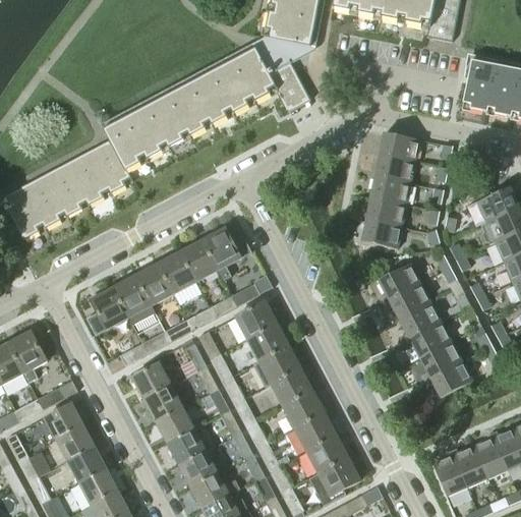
[(270,0),(264,36),(308,45),(310,45),(319,0),(270,0)]
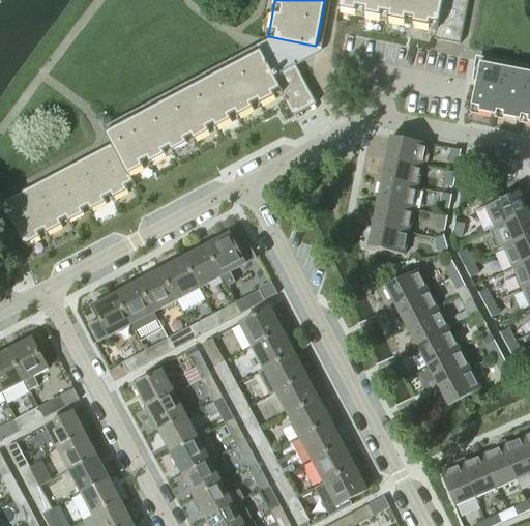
[(434,36),(435,36),(460,41),(467,0),(340,0),(339,7),(436,26),(434,36)]
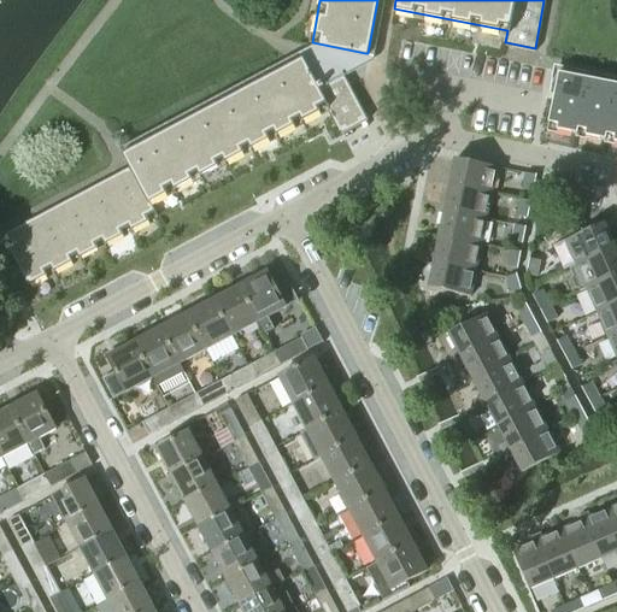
[(301,56),(275,70),(301,118),(325,106),(339,131),(366,116),(336,60),(322,59),(307,66),(301,56)]
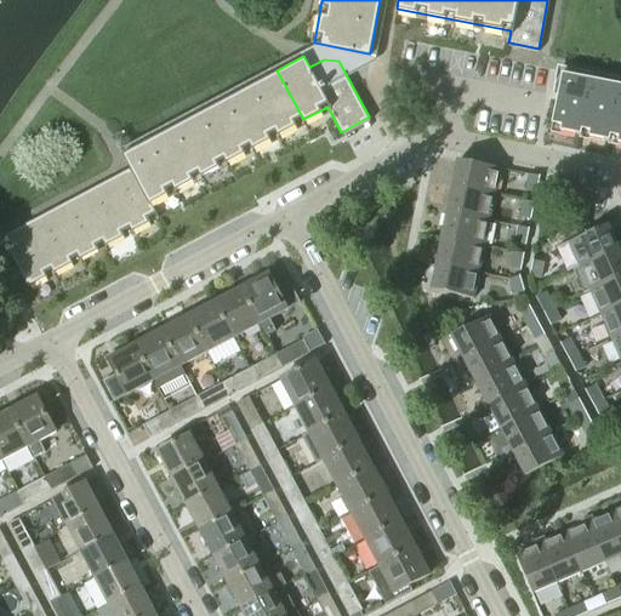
[(620,80),(560,69),(550,125),(620,138),(620,80)]
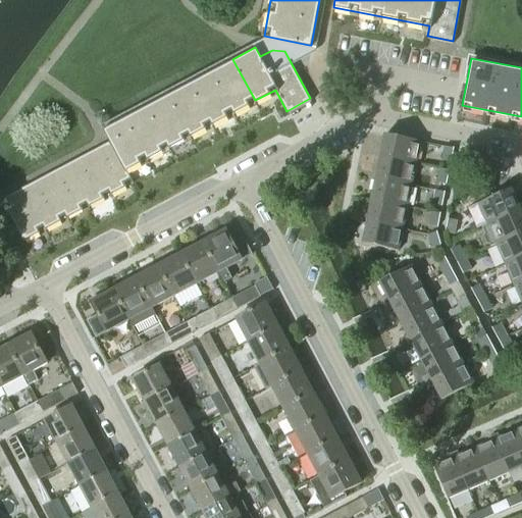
[(232,59),(211,70),(232,112),(255,100),(232,59)]
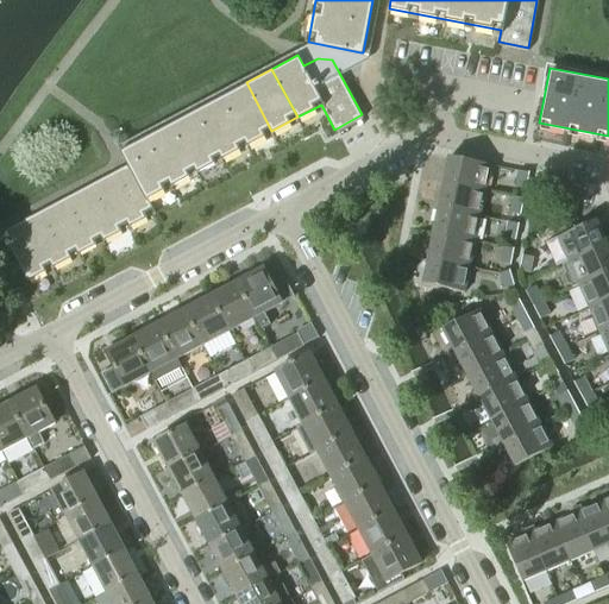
[(246,82),(221,95),(246,144),(271,131),(246,82)]
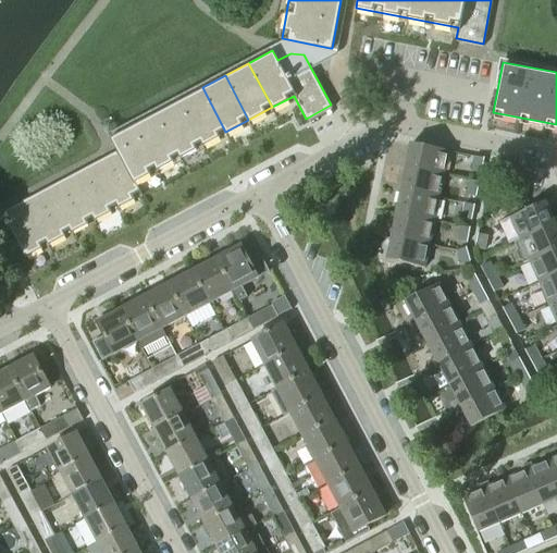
[(202,87),(178,100),(202,144),(225,132),(202,87)]
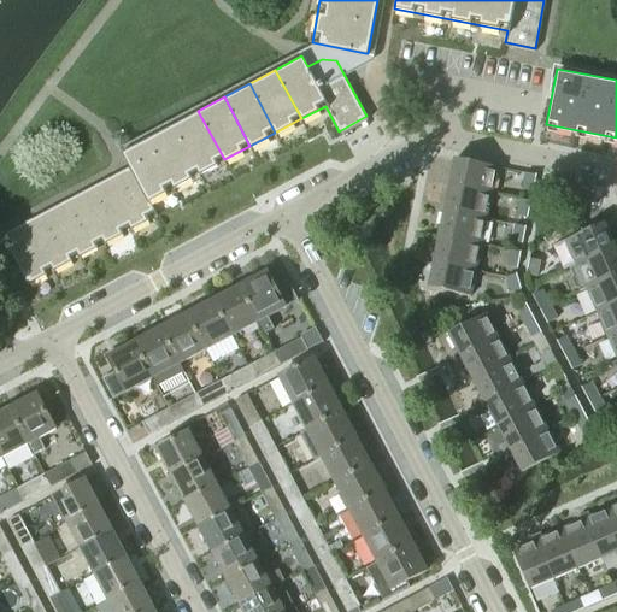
[(198,111),(172,124),(198,174),(224,159),(198,111)]
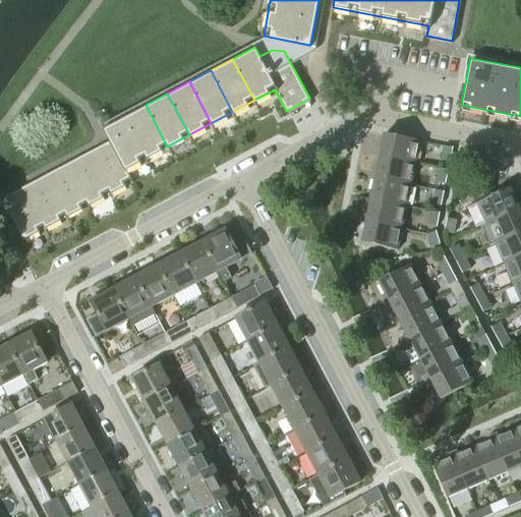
[(146,105),(124,117),(146,158),(167,147),(146,105)]
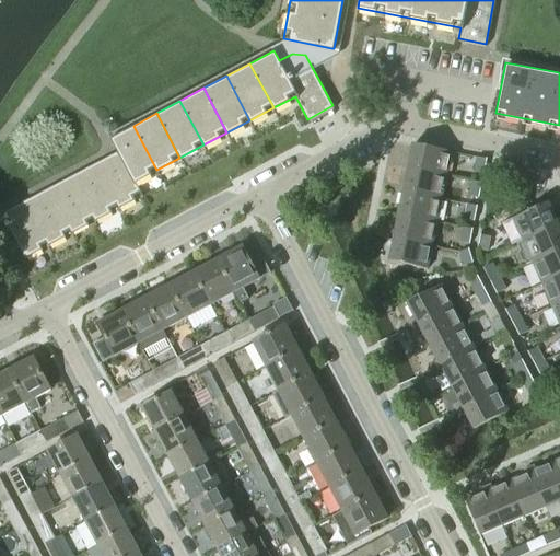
[(109,138),(116,150),(132,182),(135,182),(156,170),(133,126),(109,138)]
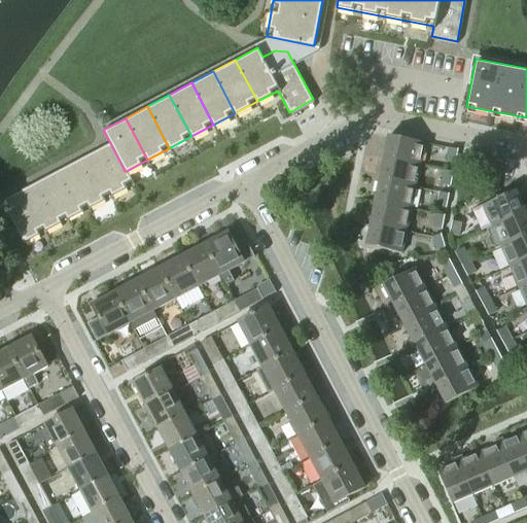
[(387,133),(383,154),(420,160),(423,140),(387,133)]
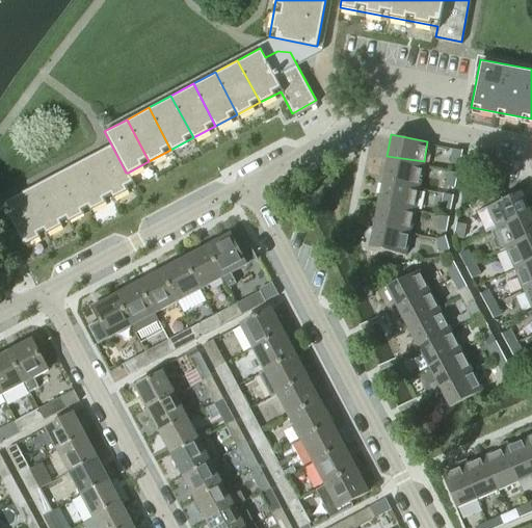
[(110,142),(87,155),(110,196),(134,184),(128,173),(126,173),(110,142)]
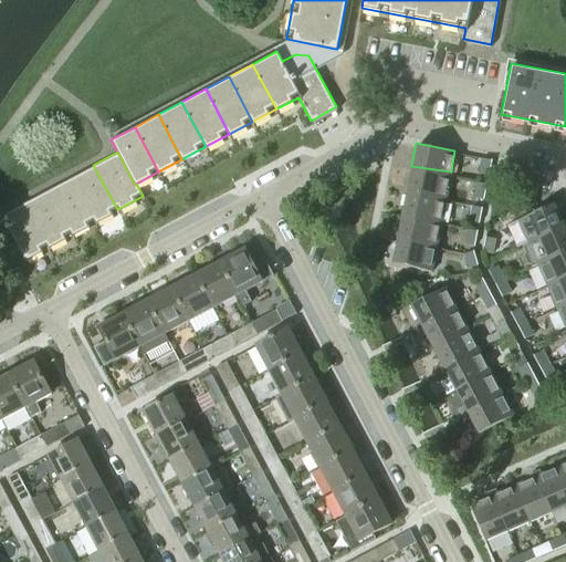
[(491,157),(482,156),(479,170),(489,173),(491,157)]
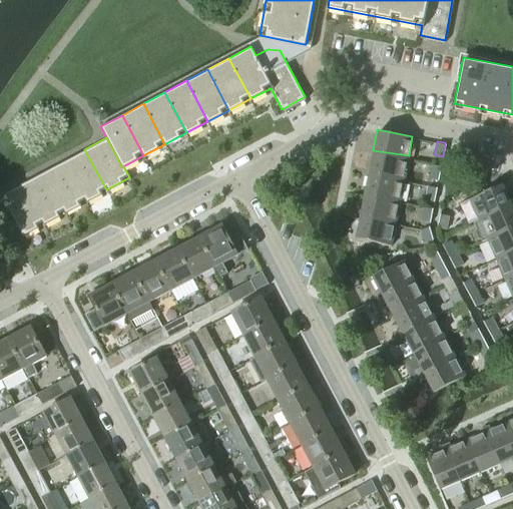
[(84,149),(64,160),(85,200),(106,189),(84,149)]
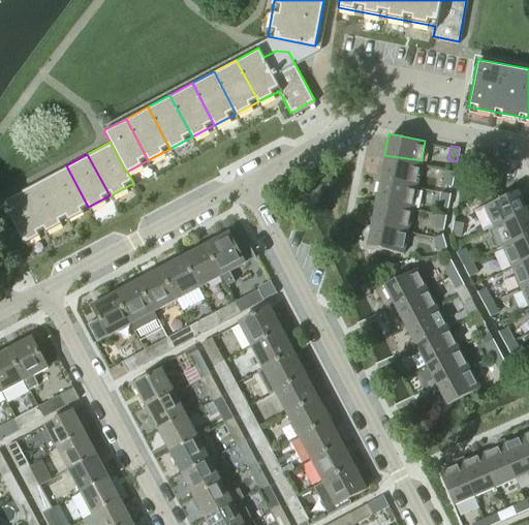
[(384,155),(380,177),(416,182),(422,160),(384,155)]
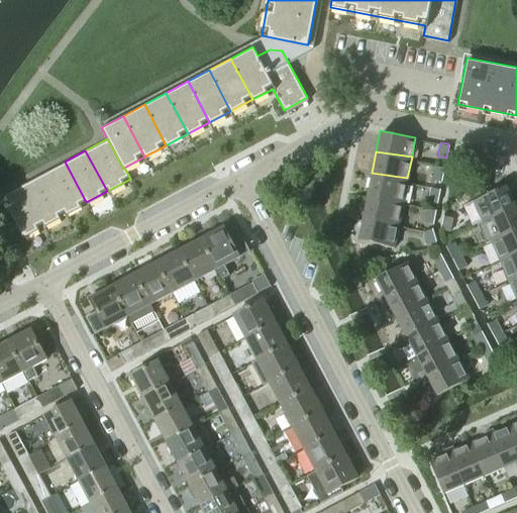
[(65,162),(43,173),(65,214),(86,202),(65,162)]
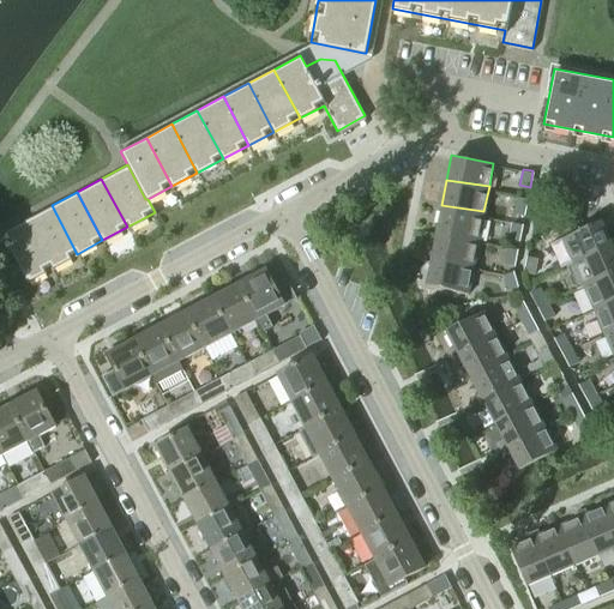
[(524,213),(528,197),(517,196),(515,211),(524,213)]
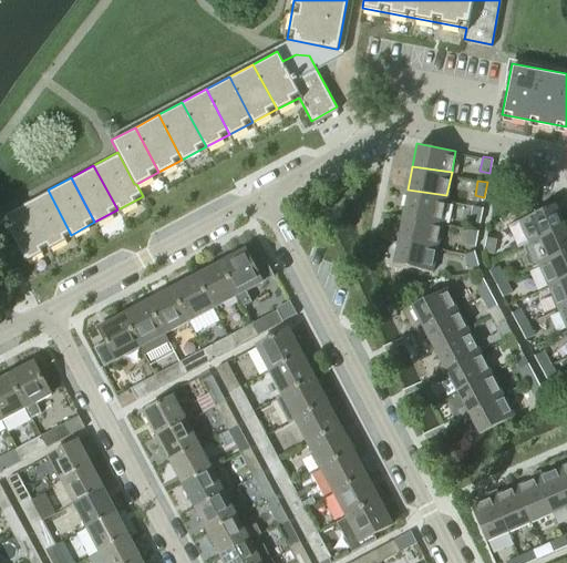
[(48,190),(24,202),(48,247),(71,235),(48,190)]
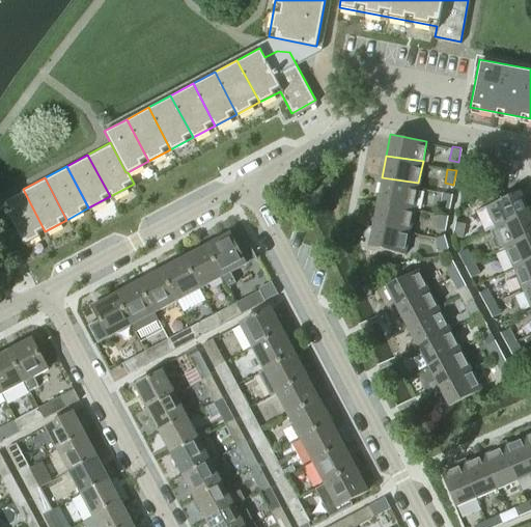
[(382,177),(378,198),(414,204),(418,183),(382,177)]
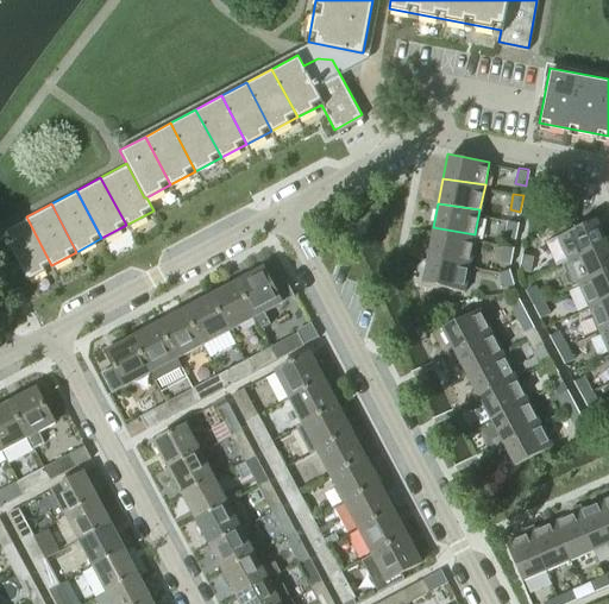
[(557,233),(567,258),(607,240),(598,224),(606,221),(603,213),(557,233)]
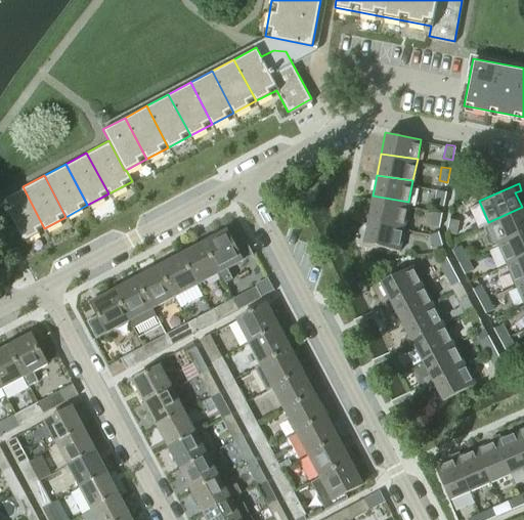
[(23,240),(44,228),(23,186),(0,198),(23,240)]
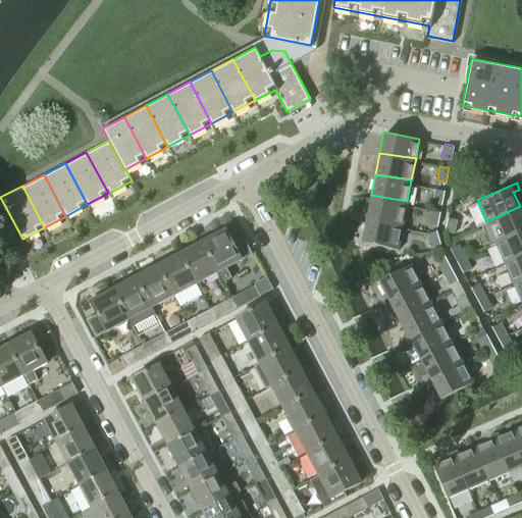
[(441,203),(445,190),(435,188),(433,201),(441,203)]
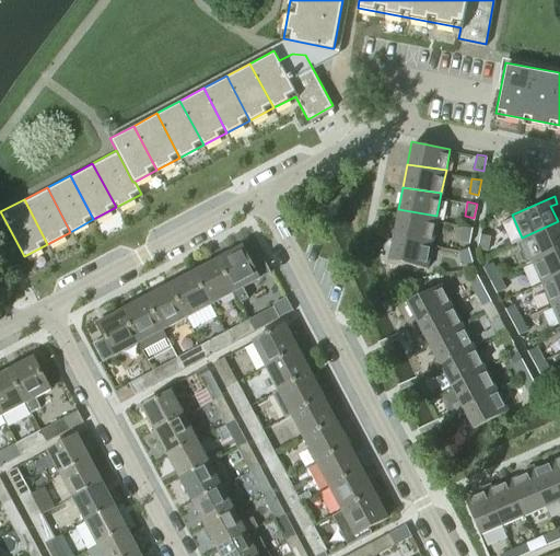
[(398,209),(394,232),(432,239),(436,216),(398,209)]
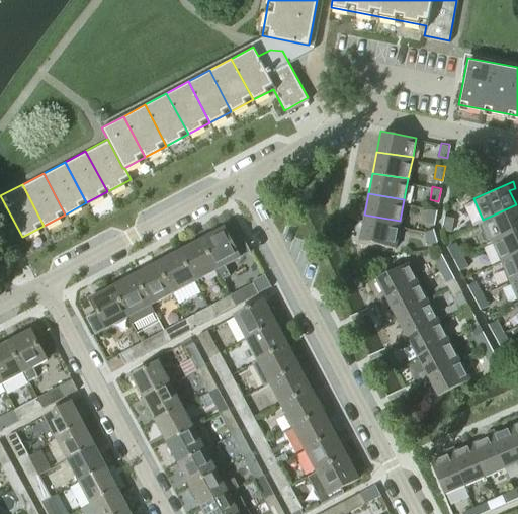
[(517,209),(516,204),(483,220),(477,222),(480,227),(480,229),(478,230),(481,237),(483,240),(484,240),(485,239),(485,241),(486,241),(486,242),(488,241),(492,239),(517,227),(517,209)]
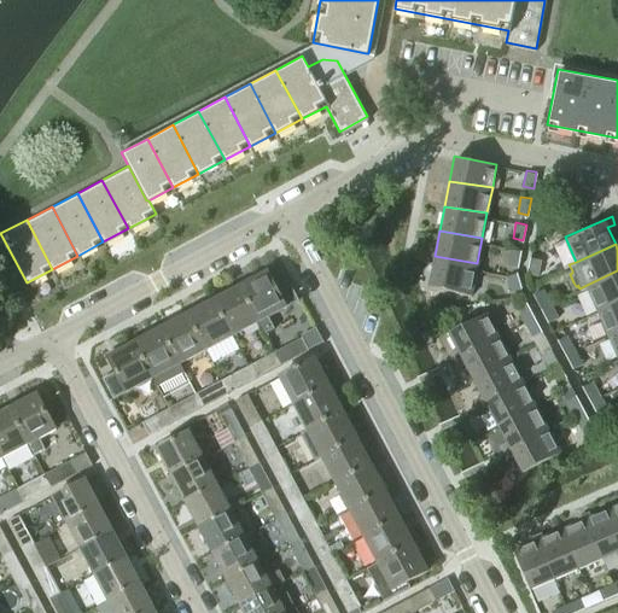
[(518,266),(522,250),(511,247),(507,263),(518,266)]
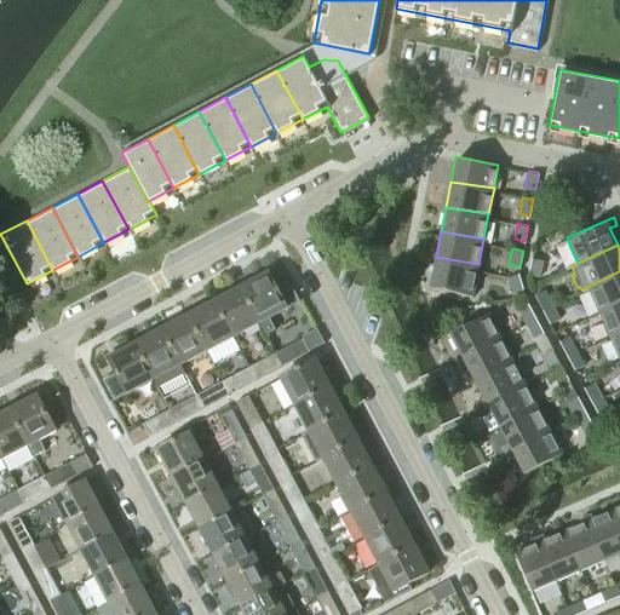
[(472,294),(478,264),(436,257),(430,286),(472,294)]
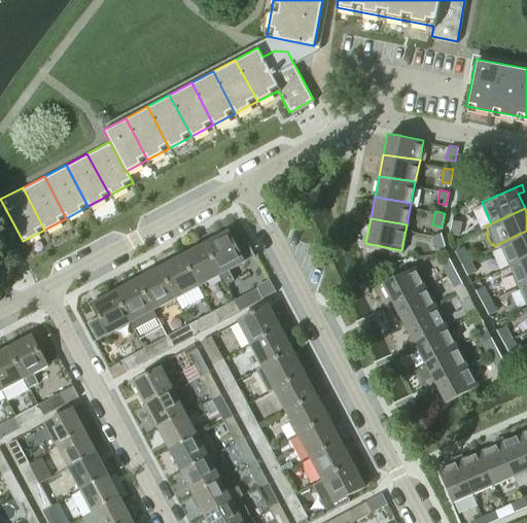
[(461,219),(452,218),(449,232),(458,234),(461,219)]
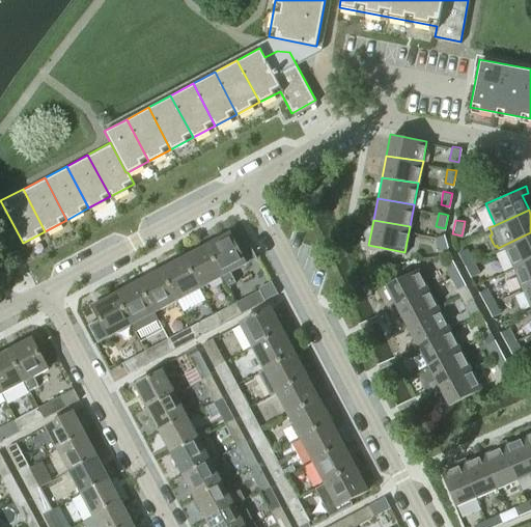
[(229,231),(205,244),(222,274),(228,284),(235,280),(230,270),(246,261),(256,256),(247,239),(236,244),(229,231)]
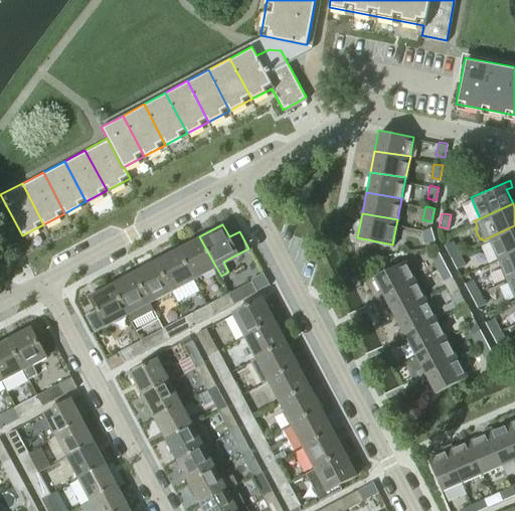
[(514,225),(489,237),(497,258),(514,249),(514,225)]
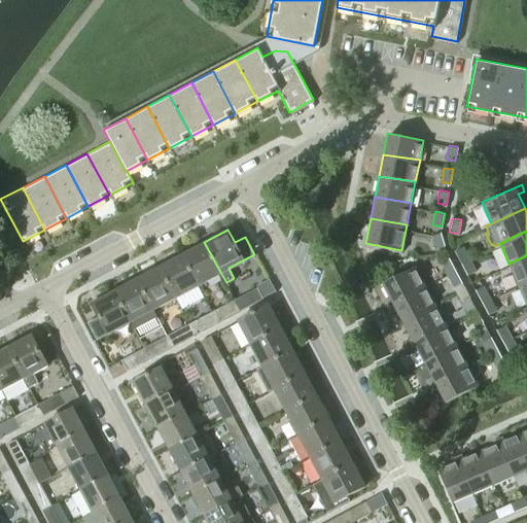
[(443,232),(433,235),(437,247),(447,244),(443,232)]
